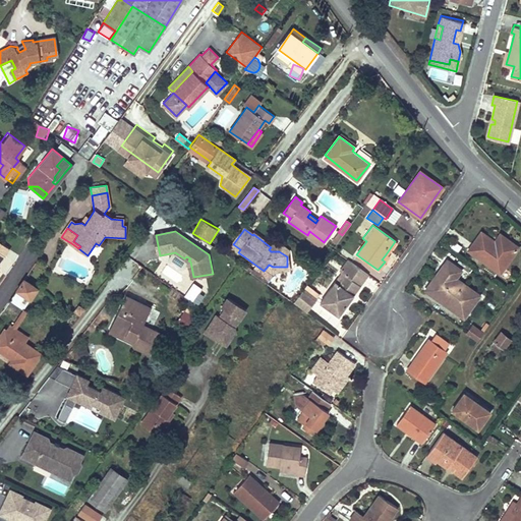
[(324,242),(309,231),(307,235),(322,245),(324,242)]
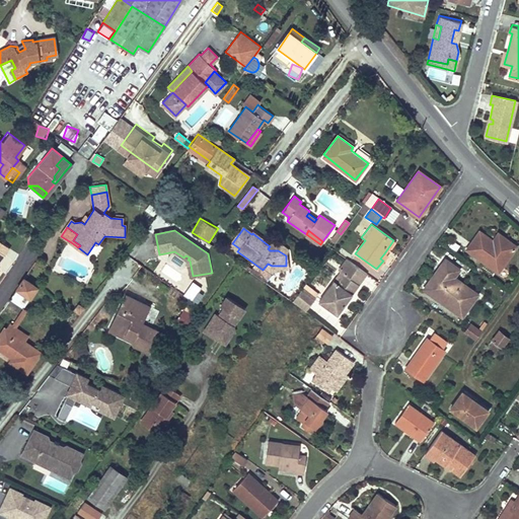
[(498,242),(479,230),(466,250),(498,273),(517,247),(503,236),(498,242)]
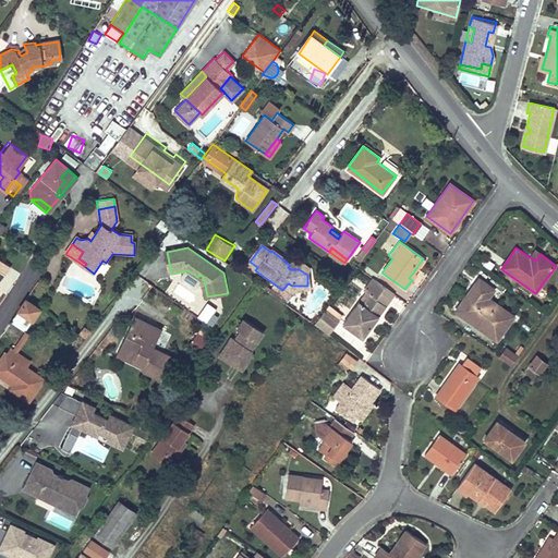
[(354,259),(359,263),(366,252),(362,249),(354,259)]
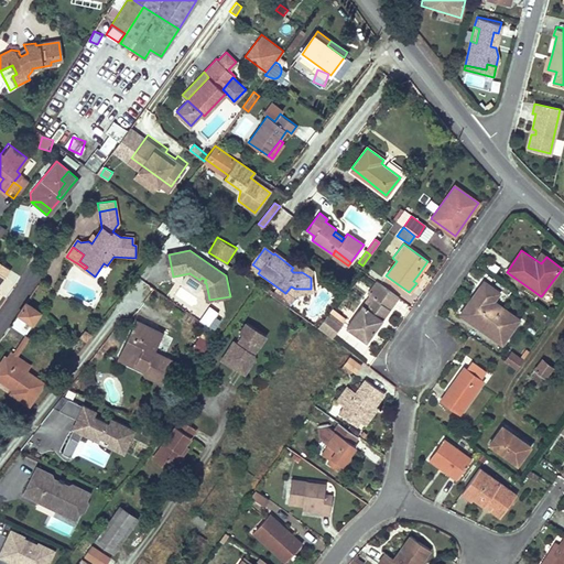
[(499,267),(492,261),(488,268),(495,272),(499,267)]
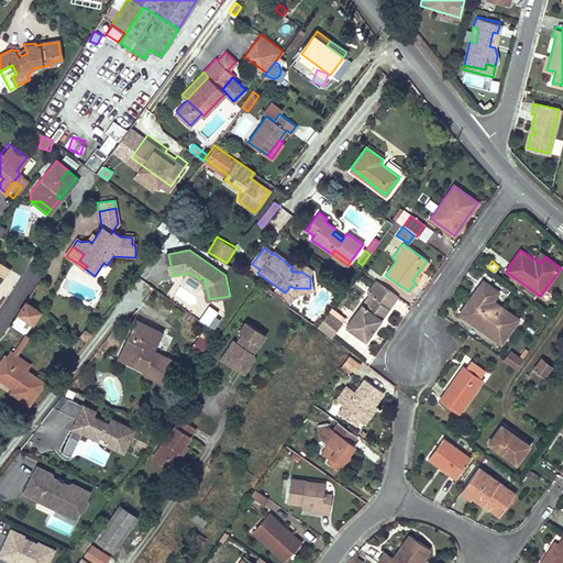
[(260,269),(252,264),(250,266),(257,273),(260,269)]
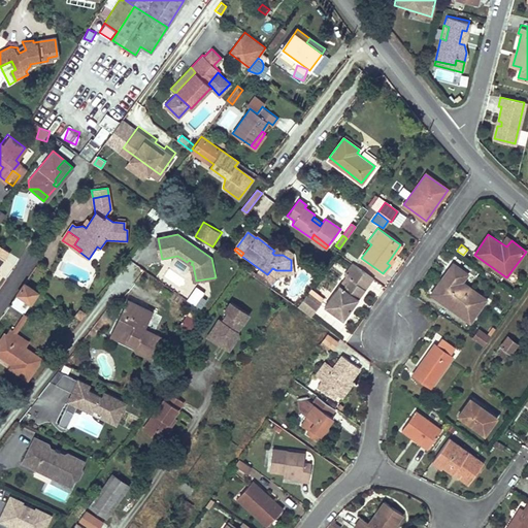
[(284,251),(274,251),(272,253),(274,255),(283,255),(291,260),(293,257),(284,251)]
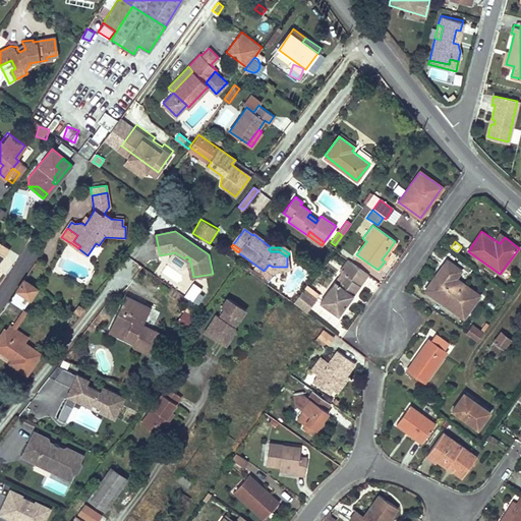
[(367,275),(347,261),(339,272),(345,275),(338,284),(335,282),(320,302),(339,315),(367,275)]
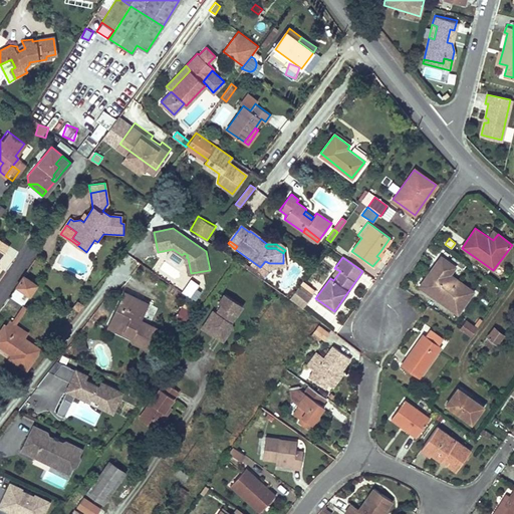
[(455,267),(441,257),(422,284),(440,297),(439,299),(457,313),(472,291),(450,274),(455,267)]
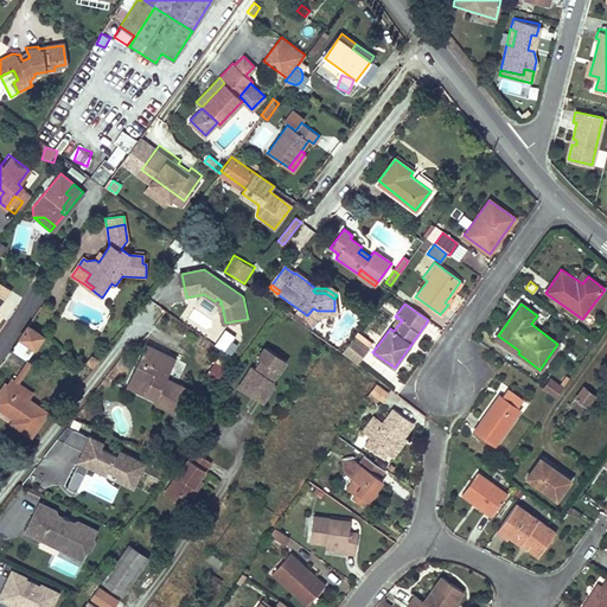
[(27,362),(44,337),(29,326),(12,350),(27,362)]
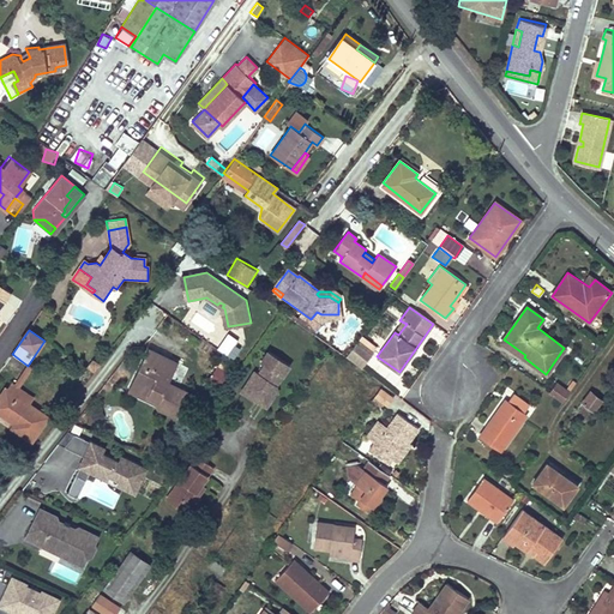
[(234,360),(244,345),(227,335),(217,349),(234,360)]
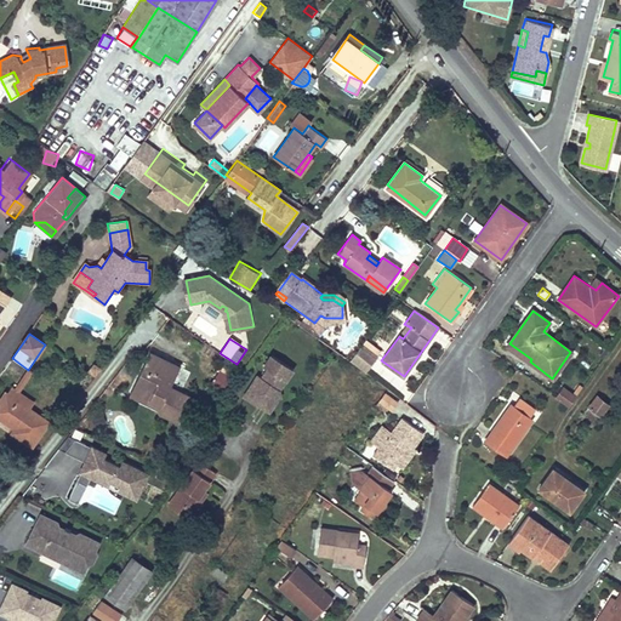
[(360,346),(358,348),(375,359),(376,357),(360,346)]
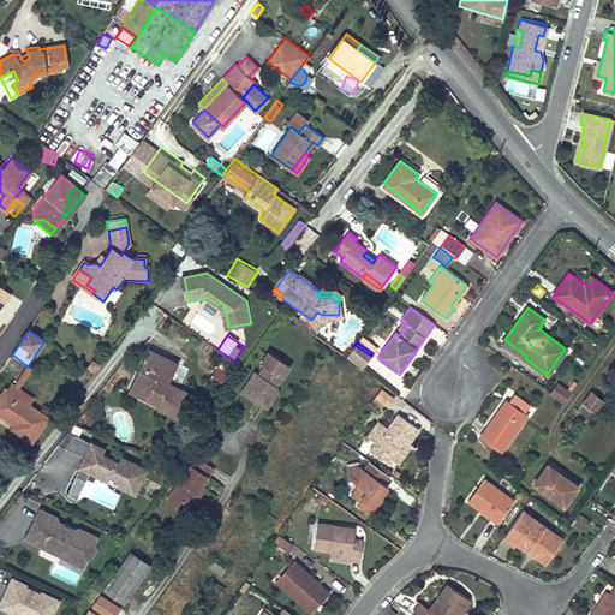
[(354,345),(345,358),(362,370),(371,356),(354,345)]
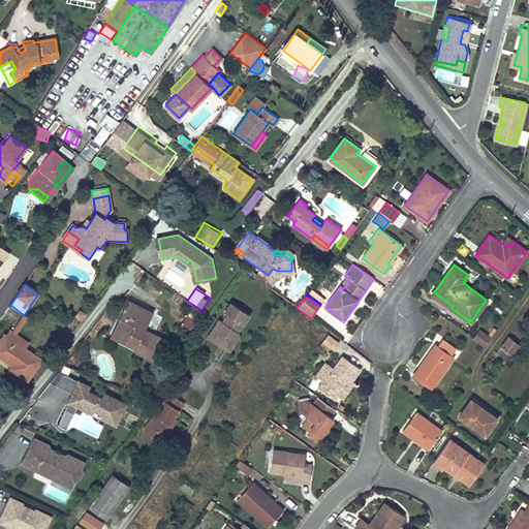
[(146,330),(153,312),(126,300),(112,333),(121,337),(123,342),(128,344),(132,343),(136,345),(135,348),(138,350),(153,358),(162,337),(146,330)]
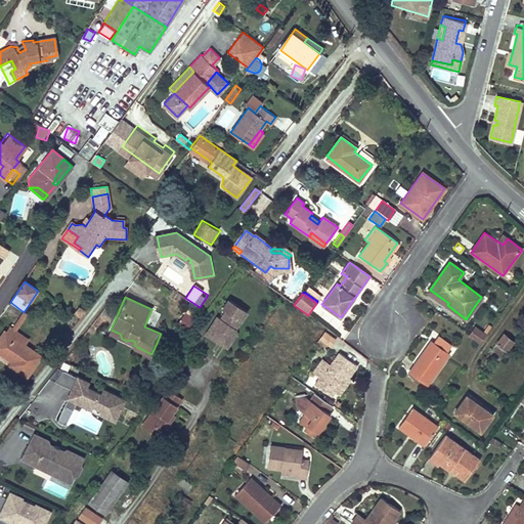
[(218,316),(206,334),(217,342),(223,332),(230,336),(236,336),(237,329),(250,311),(232,297),(224,309),(228,311),(223,319),(218,316)]
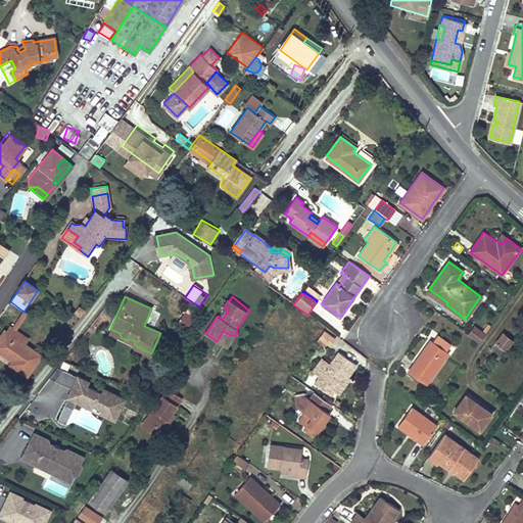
[(16,329),(27,314),(24,312),(13,327),(16,329)]
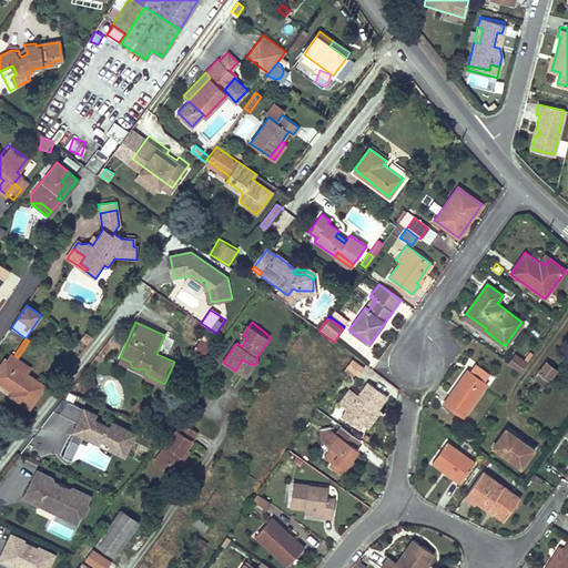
[(205,359),(213,347),(201,338),(193,352),(205,359)]
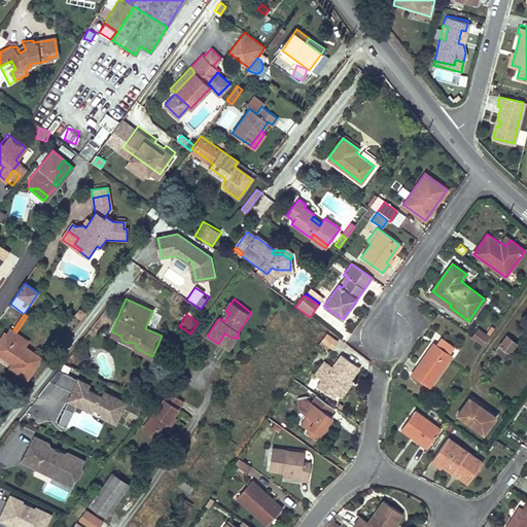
[(10,327),(6,334),(26,347),(30,341),(16,331),(13,329),(10,327)]
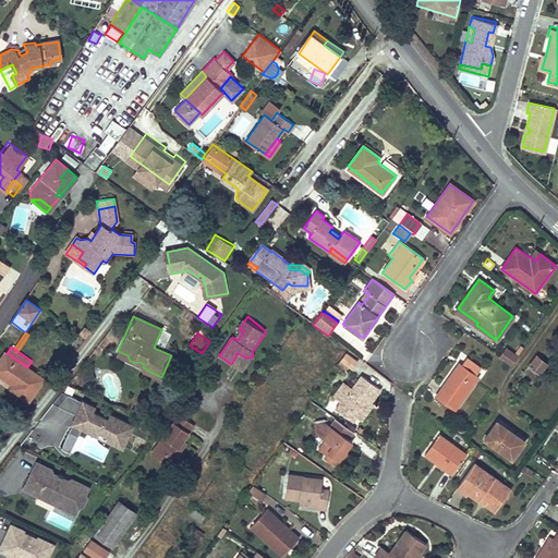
[(497,358),(510,366),(518,354),(505,347),(497,358)]
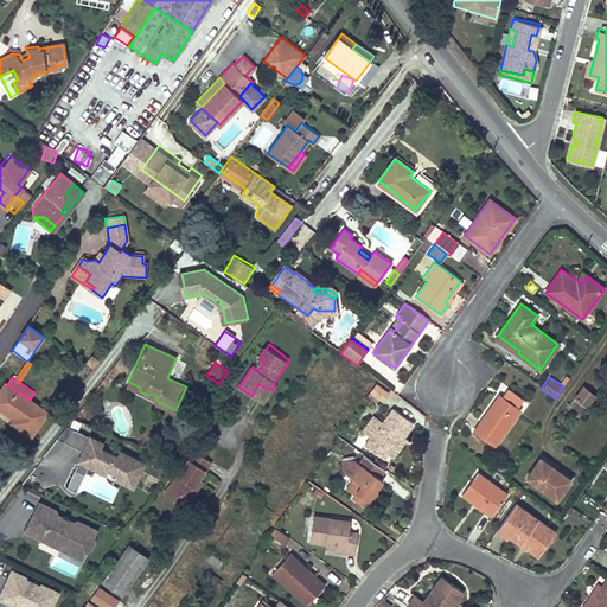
[(139,387),(128,382),(126,387),(141,393),(139,387)]
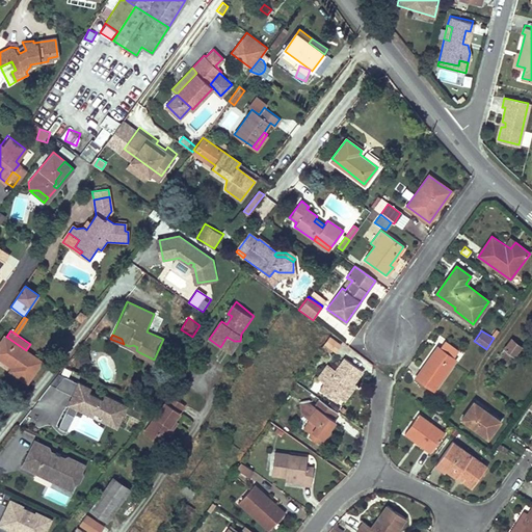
[(10,370),(27,381),(42,361),(26,350),(6,337),(4,336),(0,342),(0,357),(12,367),(10,370)]
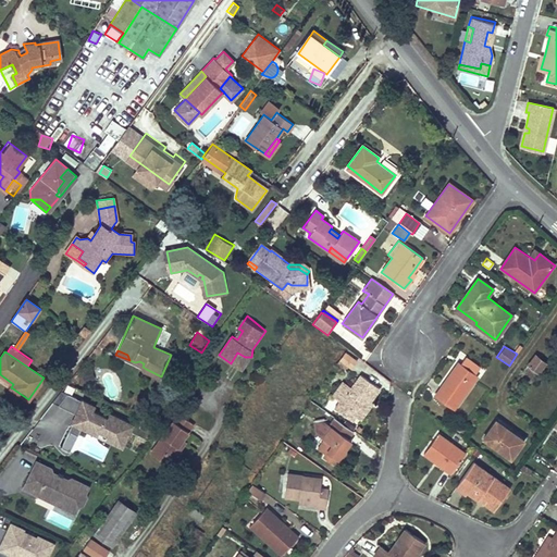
[(237,353),(231,363),(242,371),(251,357),(245,357),(237,353)]
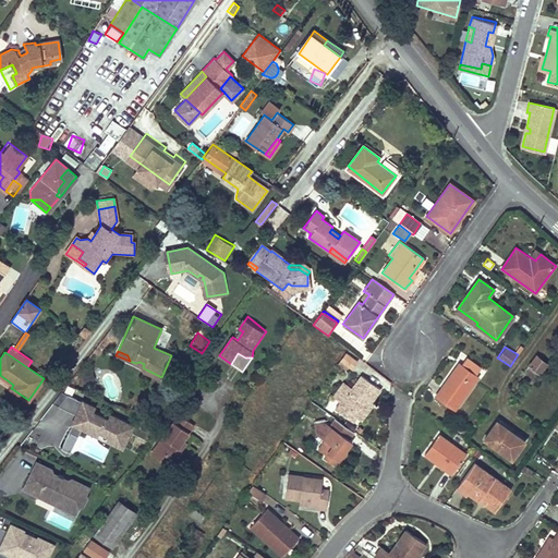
[(340,361),(352,370),(356,363),(344,354),(340,361)]
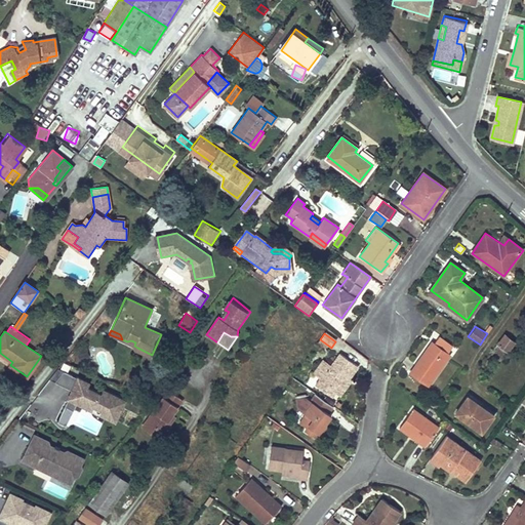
[(503,357),(515,340),(505,333),(493,350),(503,357)]
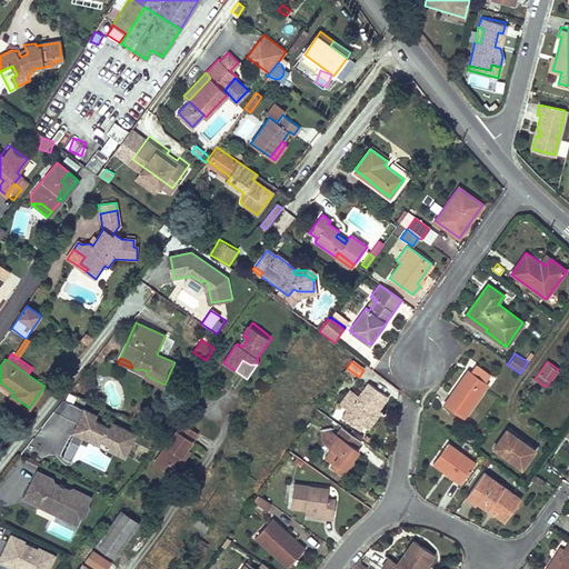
[(489,375),(475,365),(470,371),(485,381),(489,375)]
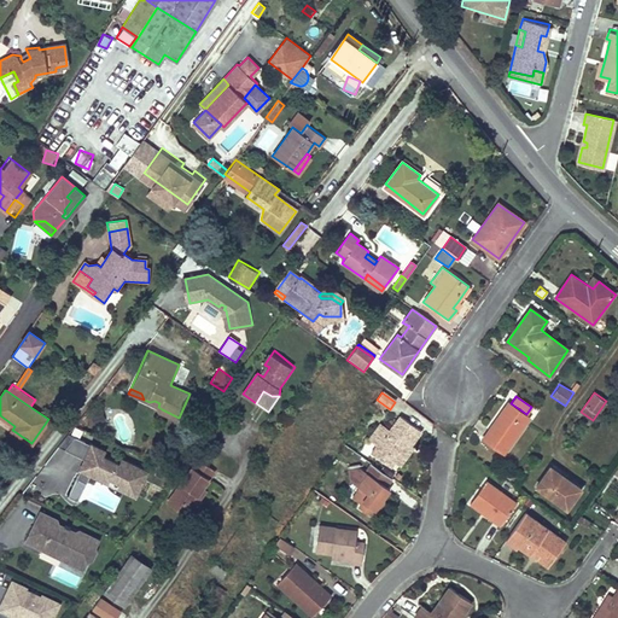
[(511,403),(508,402),(483,438),(503,453),(529,417),(526,414),(511,403)]
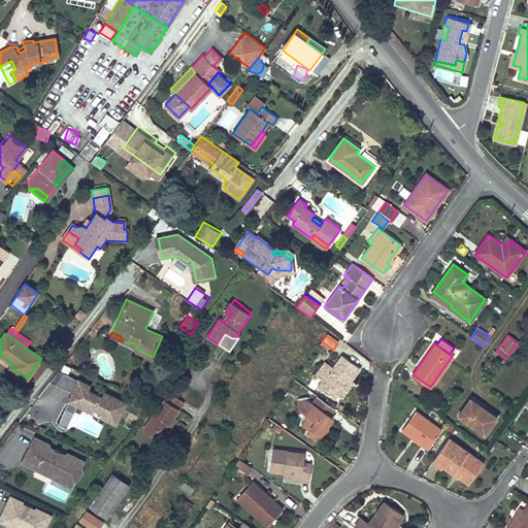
[(351,381),(360,368),(342,356),(334,368),(326,362),(316,375),(323,381),(318,388),(333,399),(336,395),(348,378),(351,381)]
